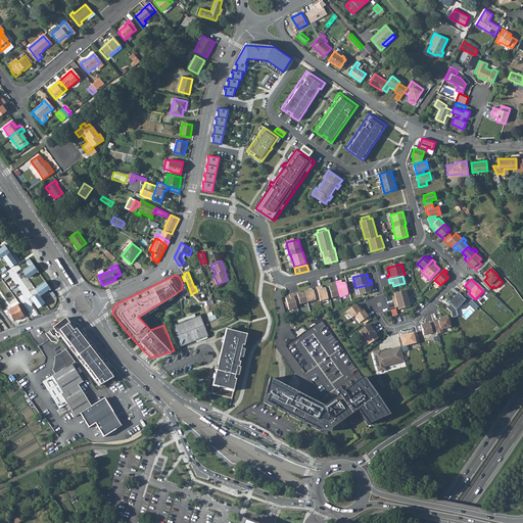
[(336,282),(332,283),(333,286),(329,287),(332,298),(340,296),(336,282)]
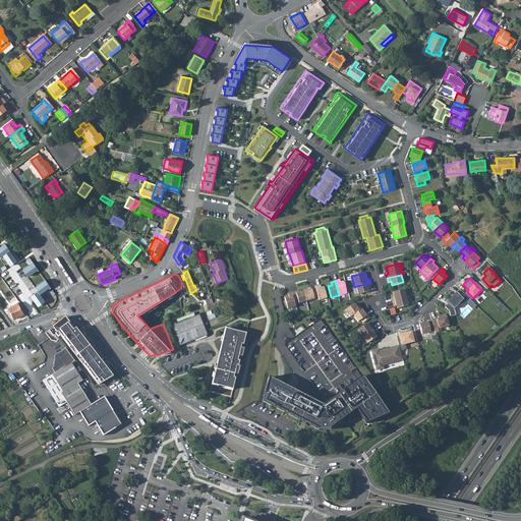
[(39,282),(35,284),(39,290),(38,291),(39,292),(44,289),(39,282)]
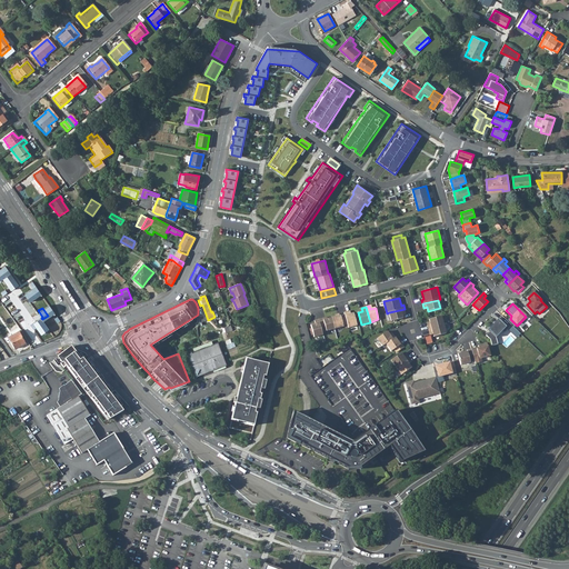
[(405,312),(405,309),(389,312),(391,321),(403,318),(402,313),(405,312)]
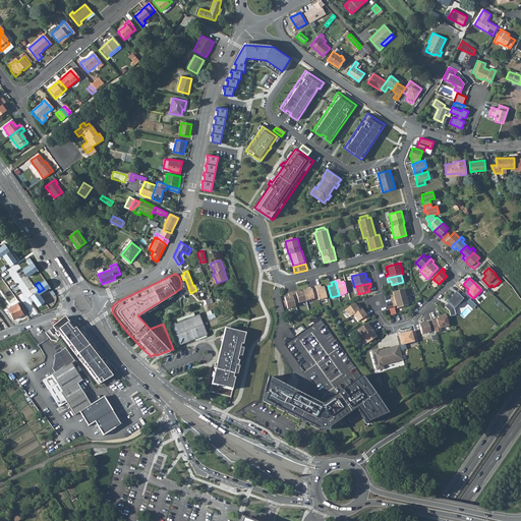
[(315,286),(319,300),(327,298),(324,287),(320,288),(319,285),(315,286)]
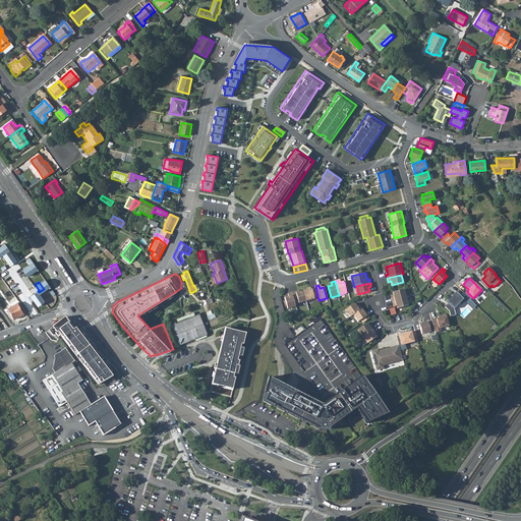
[(311,289),(304,291),(306,301),(314,299),(311,289)]
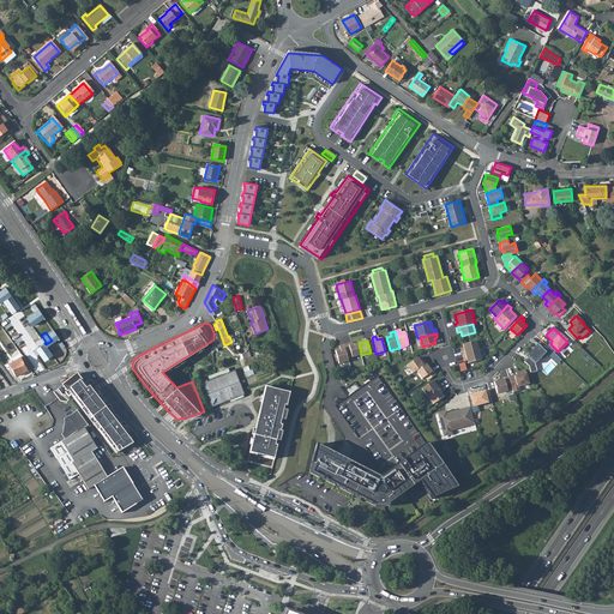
[(463,355),(479,350),(476,341),(463,344),(464,350),(462,350),(463,355)]
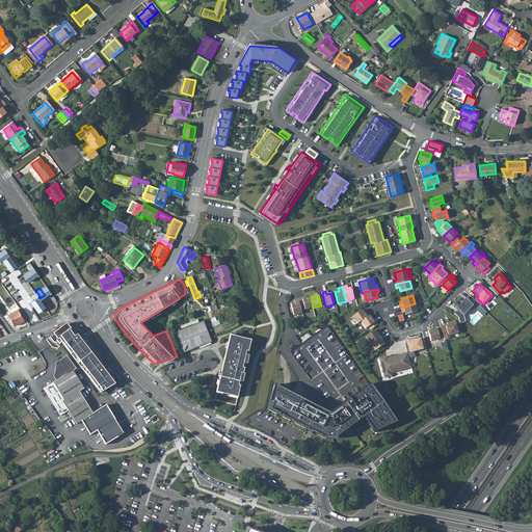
[(469,296),(456,309),(464,316),(470,311),(472,312),(478,306),(469,296)]
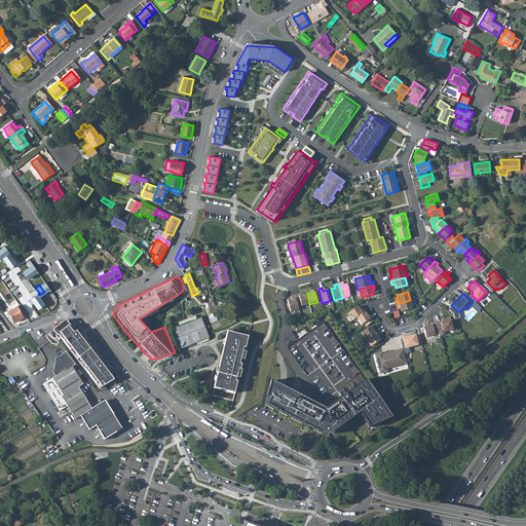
[(309,304),(307,294),(299,296),(302,306),(309,304)]
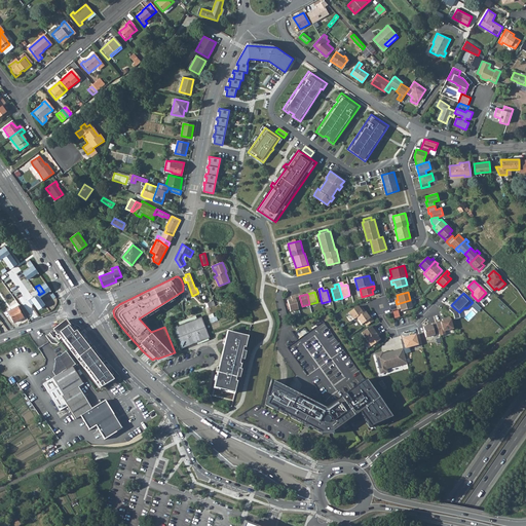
[(288,300),(291,311),(299,309),(295,295),(291,296),(292,299),(288,300)]
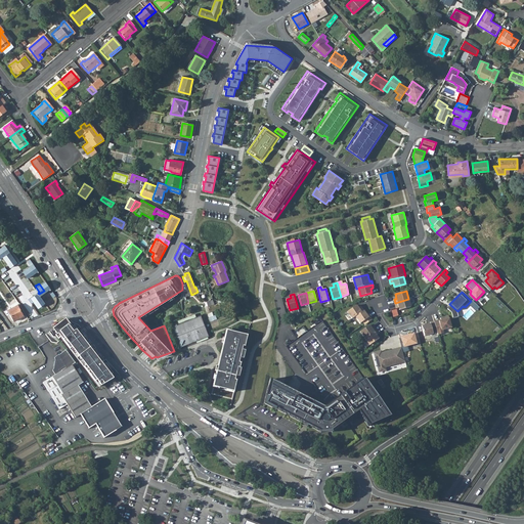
[(26,296),(17,300),(17,301),(19,303),(19,304),(29,299),(26,296)]
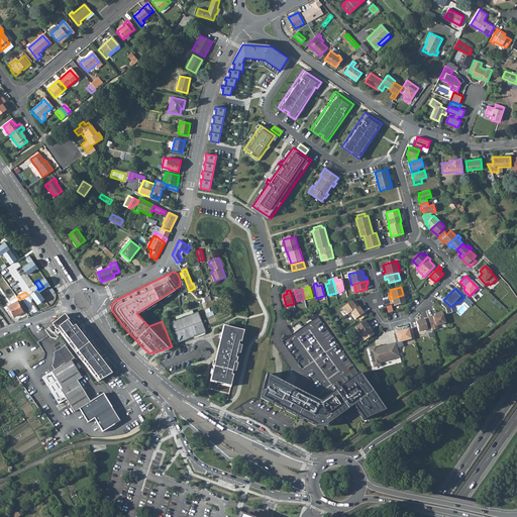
[(28,295),(19,300),(25,310),(34,305),(34,306),(37,304),(35,300),(31,293),(28,295)]
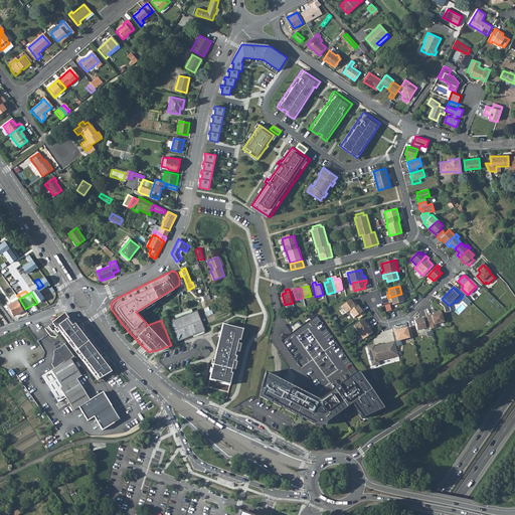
[(43,294),(35,299),(37,303),(39,306),(47,301),(43,294)]
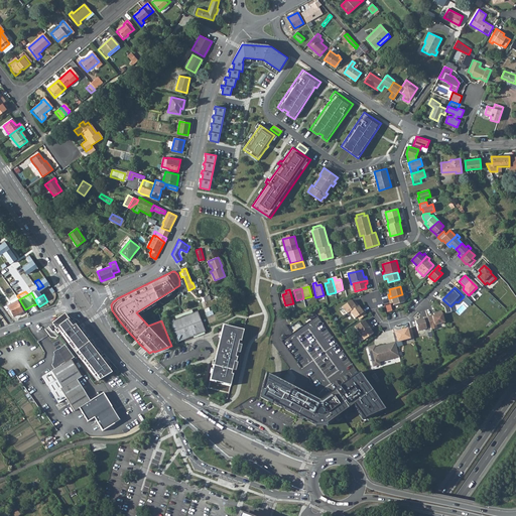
[(404,302),(402,294),(389,298),(390,302),(392,301),(394,305),(404,302)]
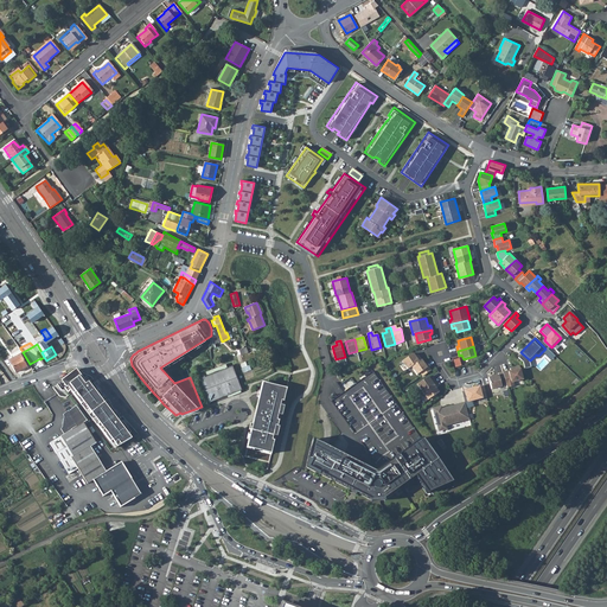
[(20,353),(10,358),(17,371),(27,365),(20,353)]
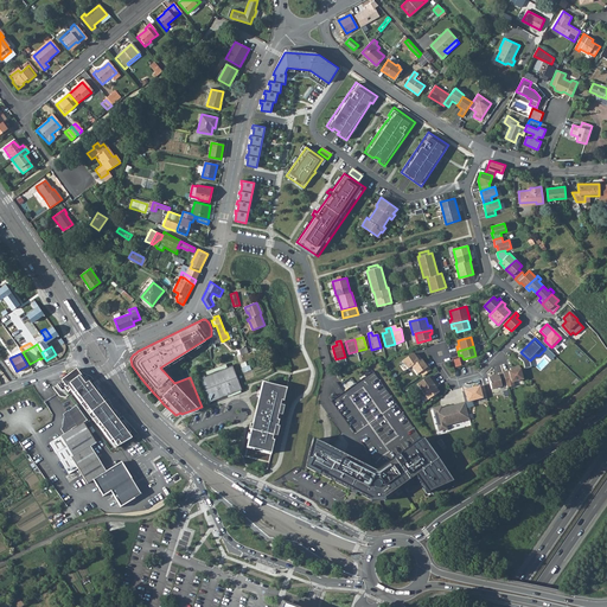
[(411,366),(422,359),(419,356),(416,358),(414,353),(402,362),(408,369),(411,366)]
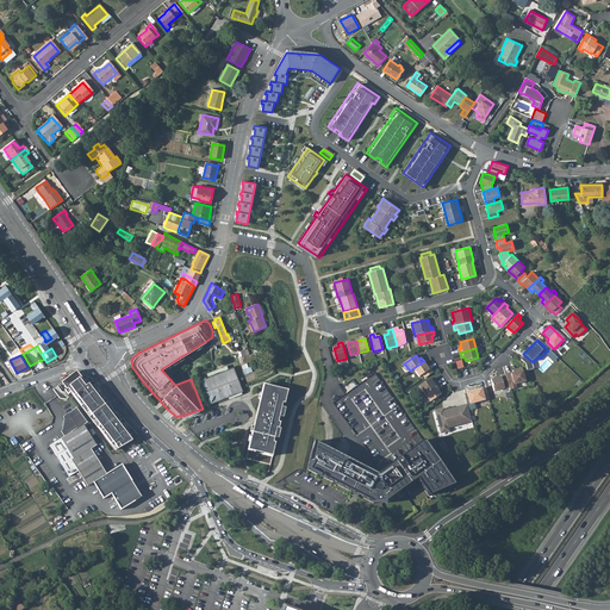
[(429,369),(424,361),(414,368),(419,377),(429,369)]
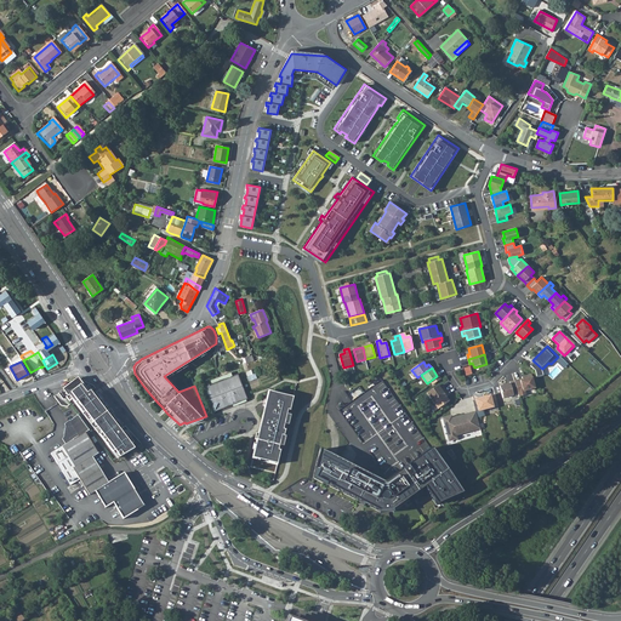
[(212,383),(205,386),(215,411),(248,398),(238,374),(233,376),(212,383)]
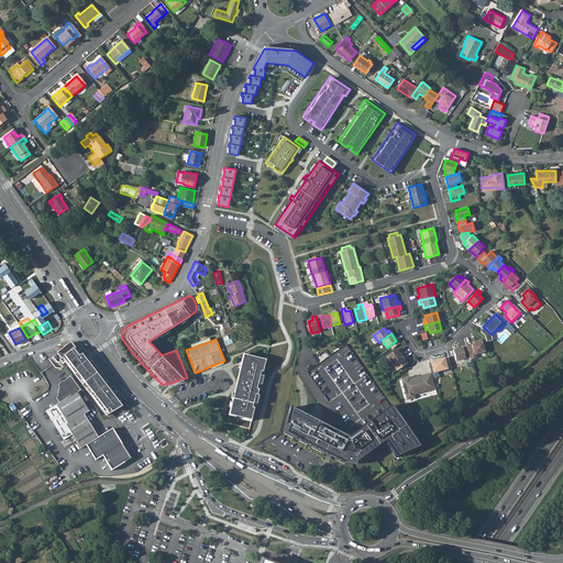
[(470,357),(471,360),(477,359),(476,355),(486,352),(482,340),(473,342),(474,344),(472,345),(472,344),(466,345),(470,357)]
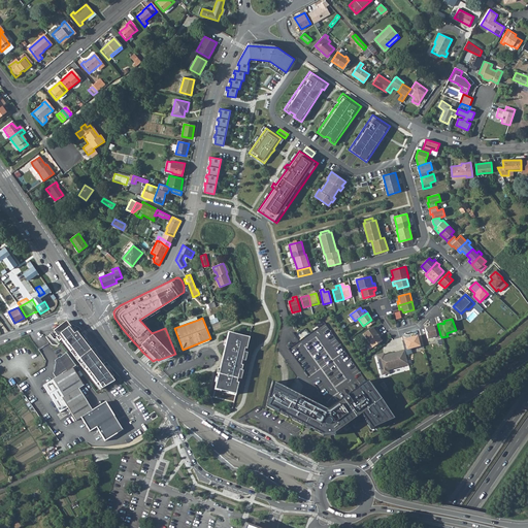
[(55,331),(56,332),(66,324),(74,335),(75,334),(66,322),(55,331)]
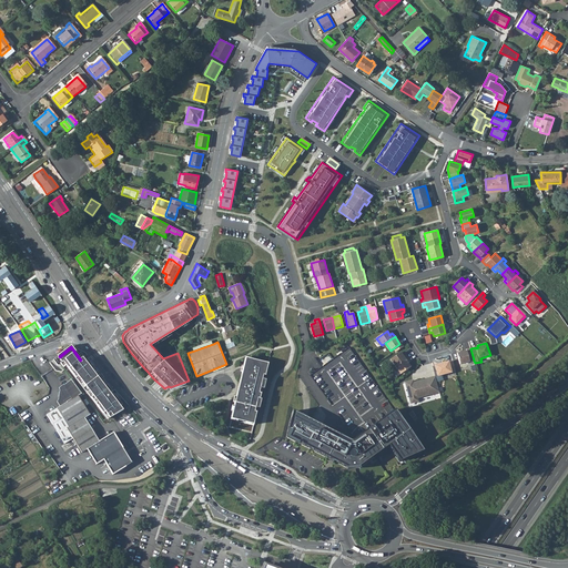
[(105,412),(110,418),(123,411),(120,407),(122,405),(89,363),(87,364),(85,362),(82,358),(81,359),(80,361),(71,348),(60,357),(77,378),(78,377),(93,396),(91,398),(103,414),(105,412)]
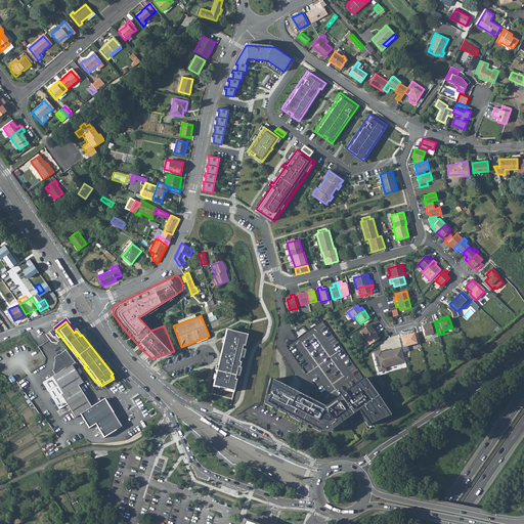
[(437,333),(434,321),(430,322),(431,323),(422,326),(425,336),(437,333)]
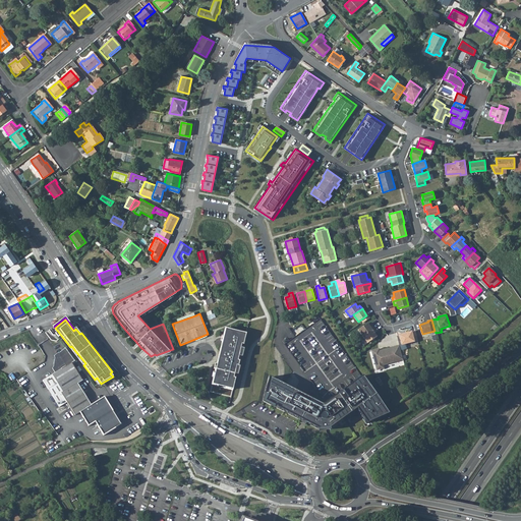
[(365,325),(358,330),(363,337),(372,330),(370,327),(367,329),(365,325)]
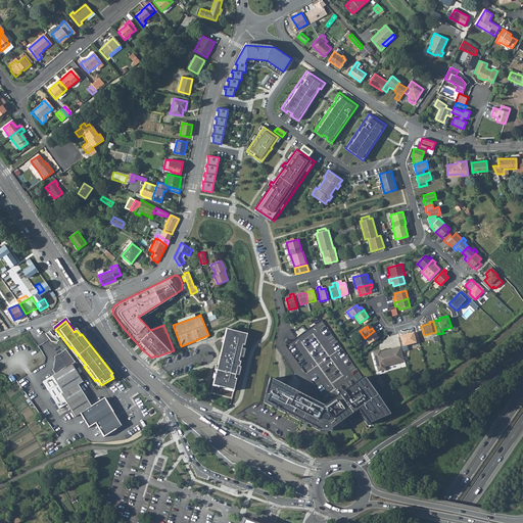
[(227,330),(211,393),(232,398),(247,335),(227,330)]
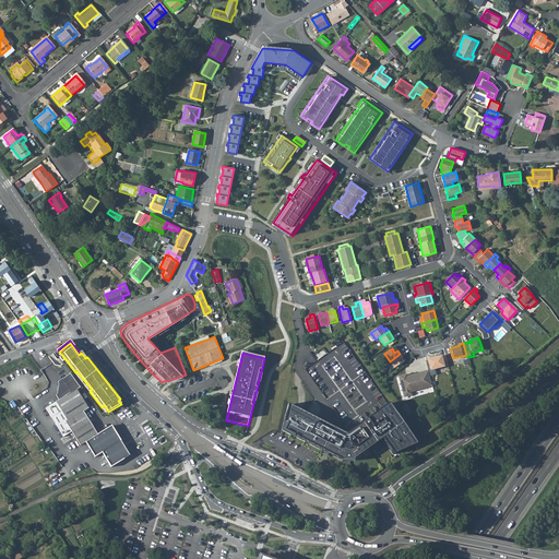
[(390,361),(394,368),(402,364),(400,359),(402,357),(400,354),(390,361)]
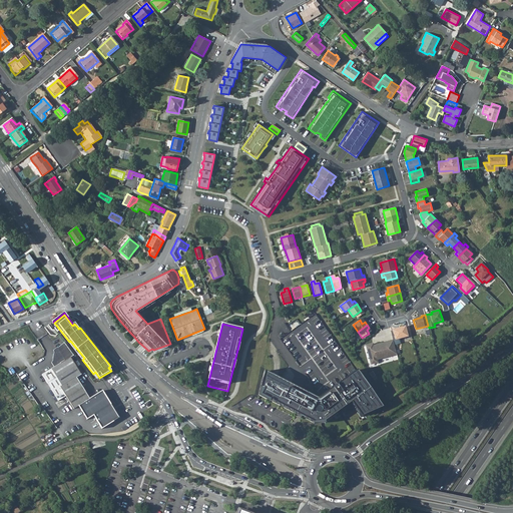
[(405,327),(393,331),(396,340),(400,339),(399,338),(404,337),(404,338),(411,336),(411,332),(407,333),(405,327)]
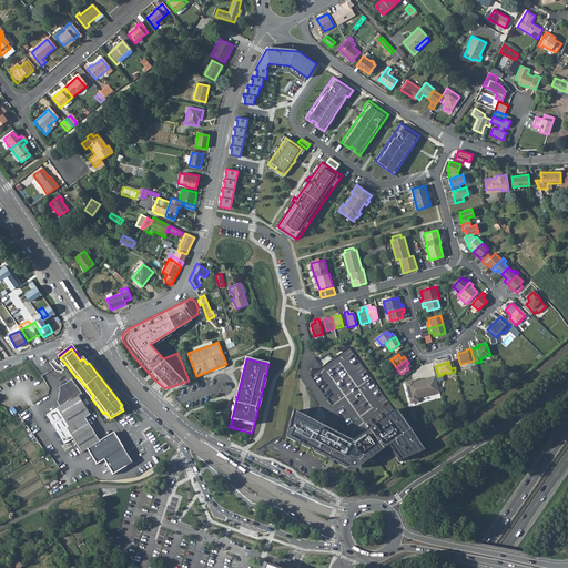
[(78,377),(77,378),(91,398),(93,396),(78,377)]
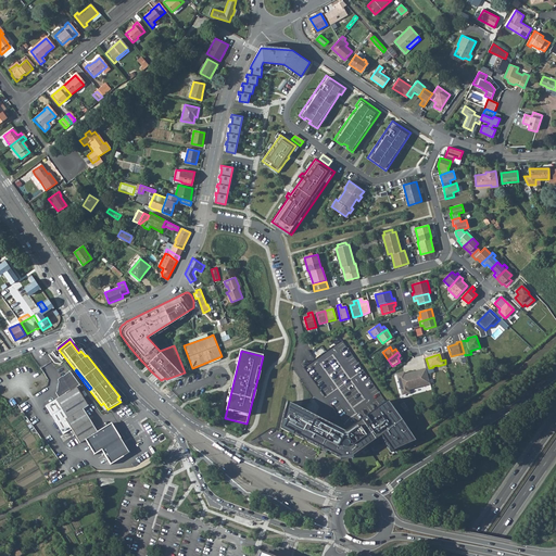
[(396,376),(402,395),(409,393),(409,391),(430,386),(426,369),(405,375),(404,373),(396,376)]
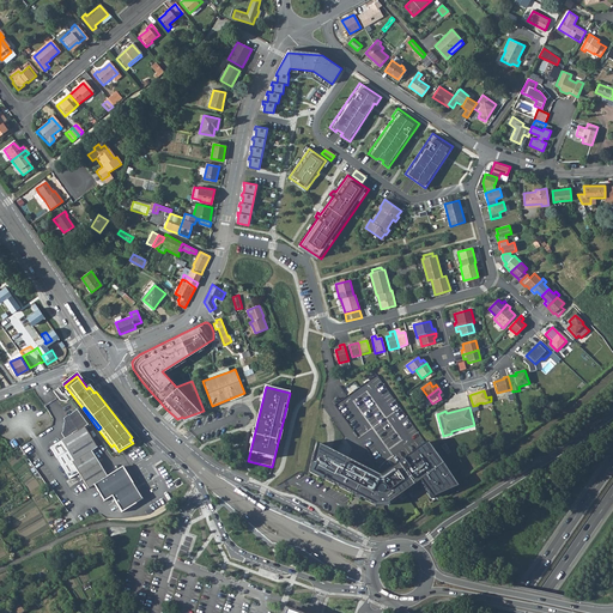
[(66,437),(50,447),(68,478),(78,473),(87,489),(107,477),(91,451),(97,448),(85,426),(89,424),(86,422),(80,413),(77,410),(65,418),(66,423),(66,426),(65,429),(62,432),(66,437)]
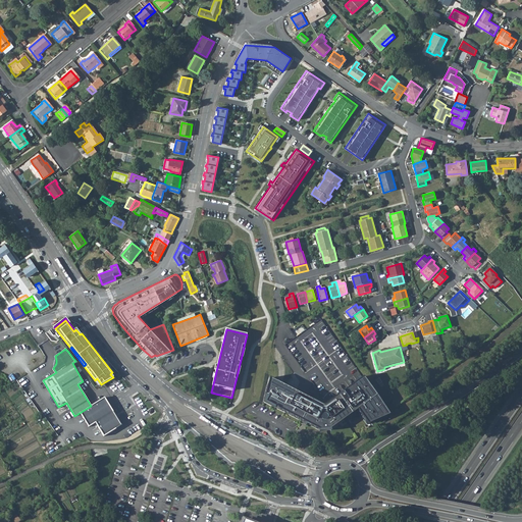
[(330,428),(352,413),(357,410),(368,425),(389,415),(363,377),(343,392),(323,406),(269,378),(264,401),(319,429),(330,428)]
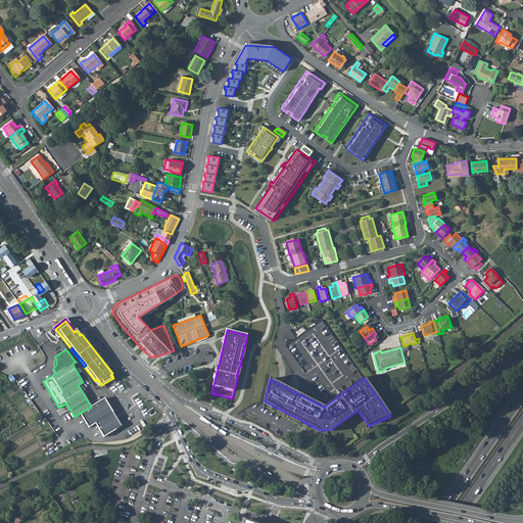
[(121,427),(105,400),(80,416),(88,429),(95,425),(103,437),(121,427)]
